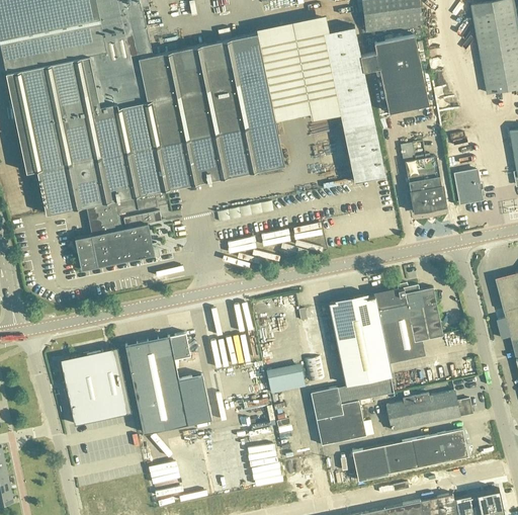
[(0,0),(0,47),(6,76),(26,175),(36,173),(46,217),(86,208),(92,238),(75,242),(81,272),(154,257),(148,227),(155,226),(155,224),(161,223),(159,213),(124,222),(126,231),(121,232),(118,218),(157,209),(156,205),(155,202),(155,198),(154,194),(164,192),(284,167),(275,123),(295,119),(310,116),(311,122),(341,116),(354,184),(385,178),(364,74),(361,58),(354,28),(329,33),(325,17),(278,26),(257,30),(257,35),(152,57),(142,8),(148,6),(146,0),(0,0)]
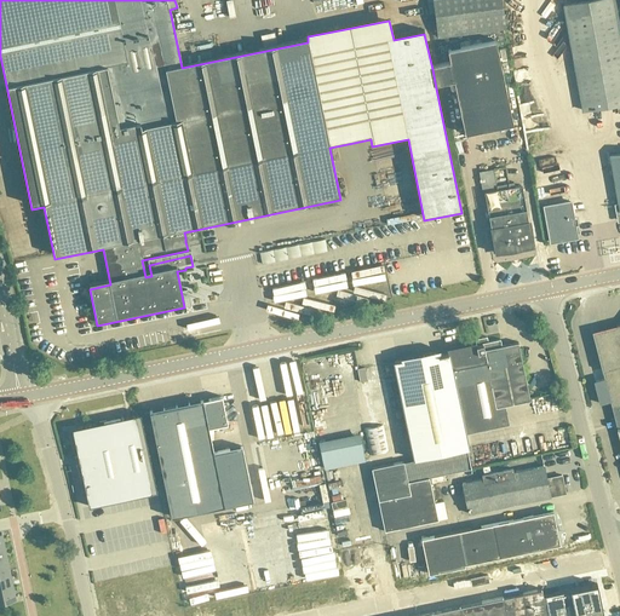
[(461,0),(436,0),(438,39),(461,38),(461,21),(449,21),(448,12),(455,11),(463,10),(461,0)]
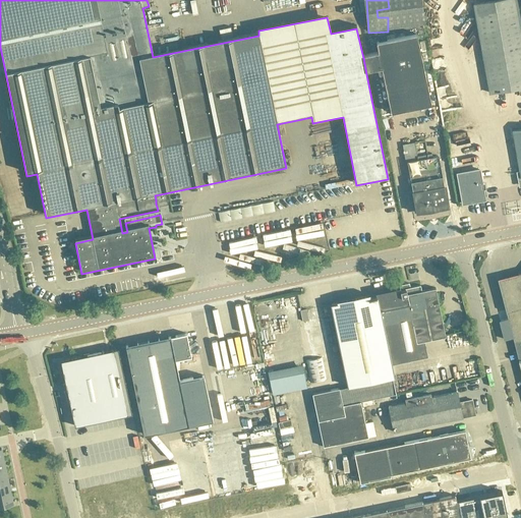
[(424,25),(421,0),(399,0),(401,19),(396,19),(397,27),(424,25)]
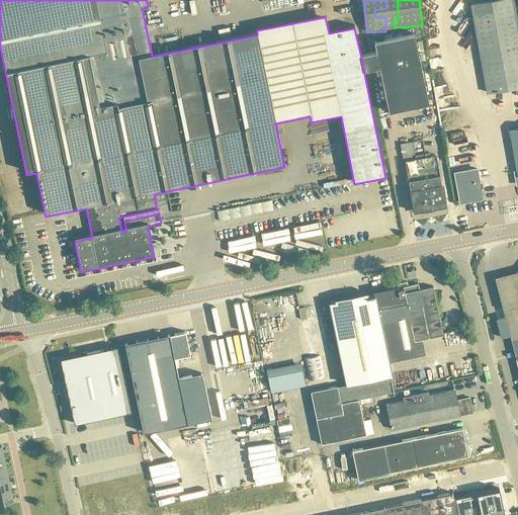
[(488,96),(517,90),(517,22),(514,0),(513,0),(471,7),(488,96)]
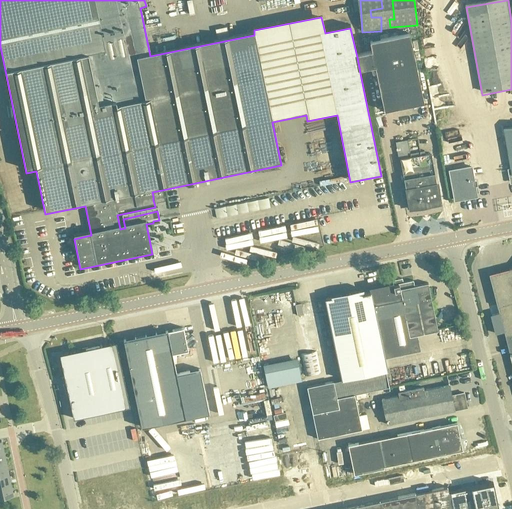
[(372,54),(357,57),(360,73),(375,70),(384,114),(424,105),(409,36),(370,44),(372,54)]
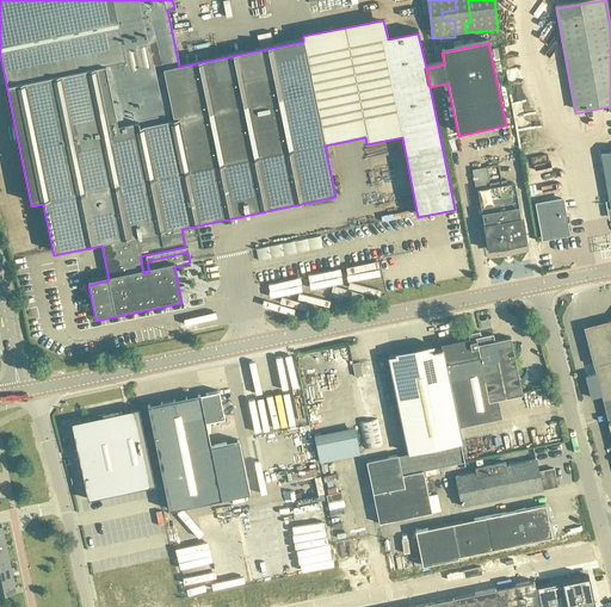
[(560,154),(544,154),(544,165),(560,165),(560,154)]
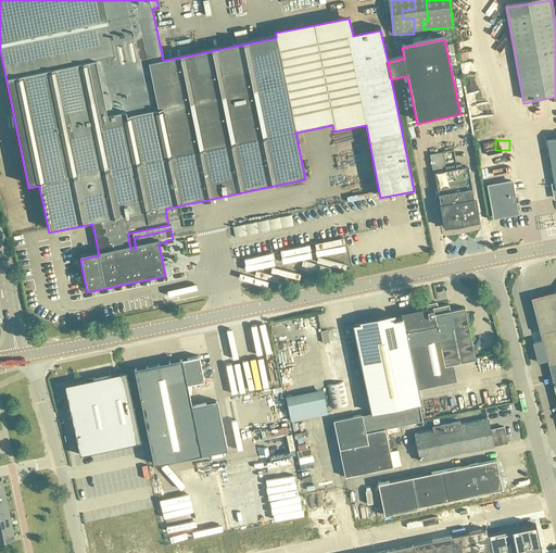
[(477,227),(480,227),(479,217),(476,217),(468,171),(457,173),(454,154),(442,156),(444,168),(440,168),(438,156),(432,158),(445,230),(477,225),(477,227)]
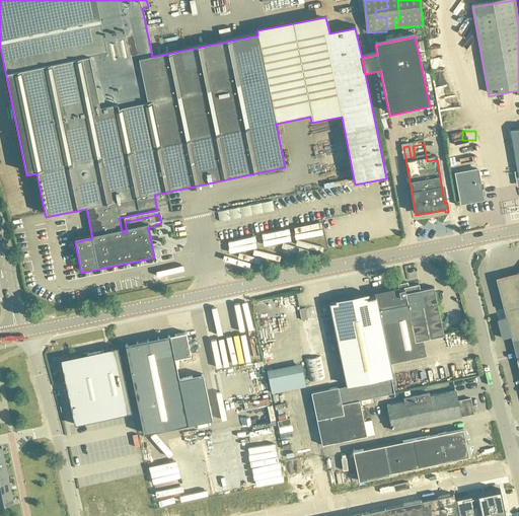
[(456,176),(461,206),(483,202),(477,172),(456,176)]
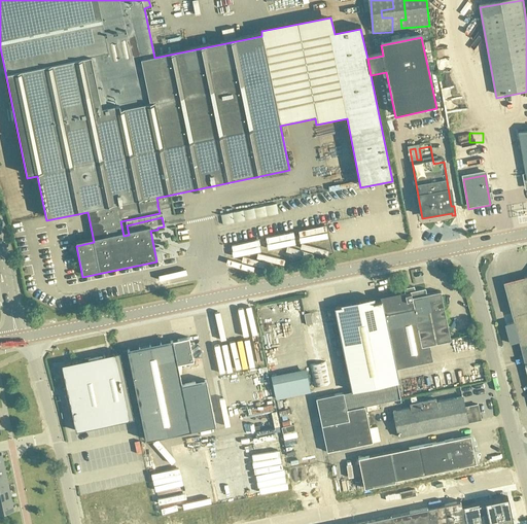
[(526,207),(518,209),(521,222),(526,220),(526,207)]
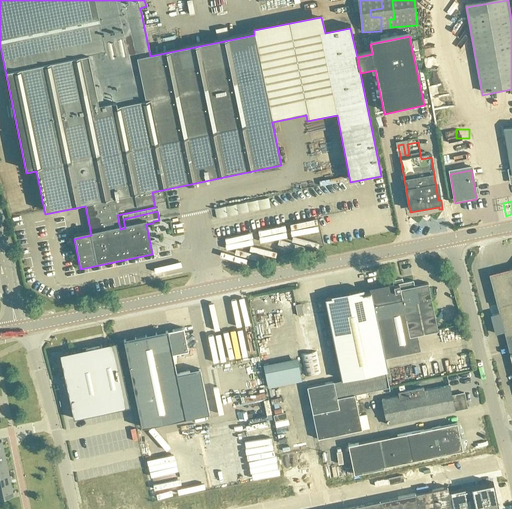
[(496,267),(500,266),(497,250),(492,251),(496,267)]
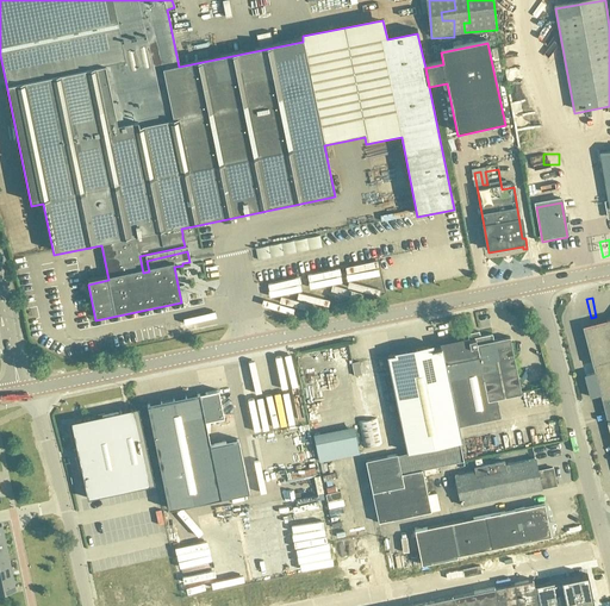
[(609,324),(584,331),(609,428),(609,431),(609,324)]
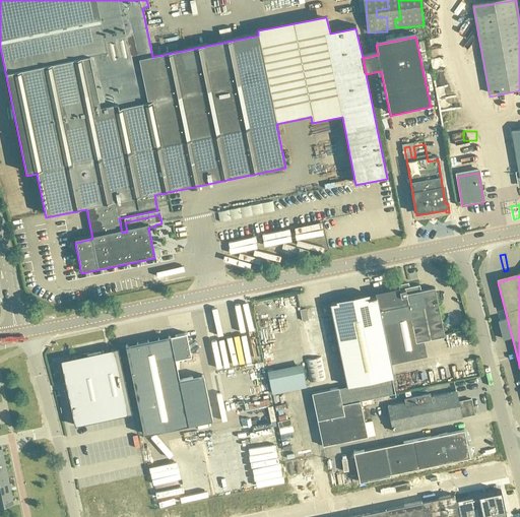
[(396,396),(392,380),(390,368),(390,367),(391,367),(427,360),(424,344),(425,343),(445,339),(435,292),(420,294),(419,288),(409,291),(409,286),(398,288),(398,289),(376,295),(377,298),(370,299),(369,296),(336,303),(337,306),(331,307),(348,389),(312,396),(316,413),(361,403),(396,396)]
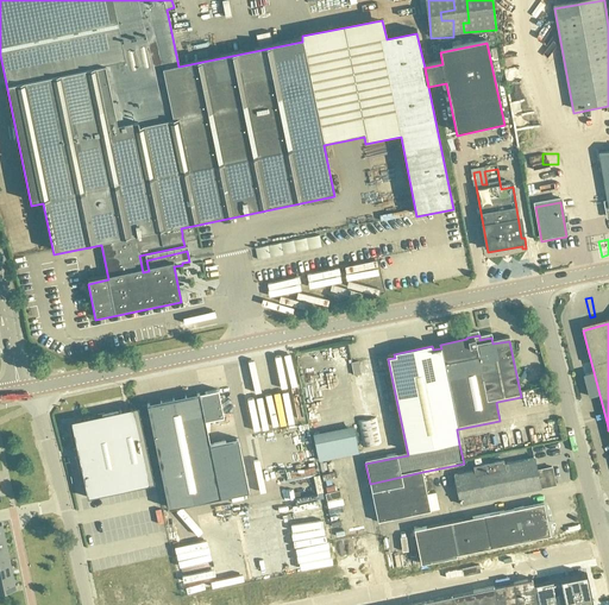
[(206,424),(224,420),(219,394),(148,408),(168,511),(249,495),(238,442),(211,448),(206,424)]
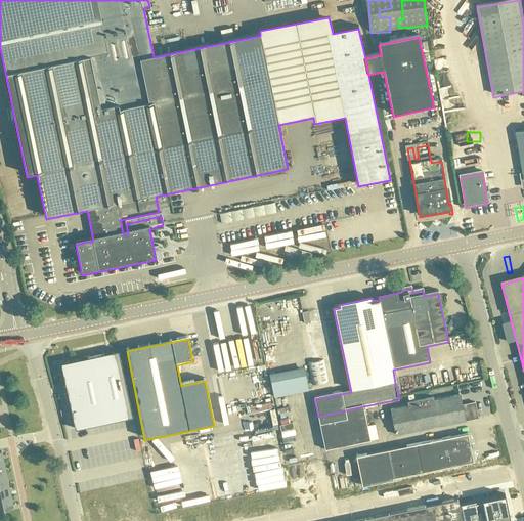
[(122,422),(132,420),(119,354),(81,361),(81,362),(62,366),(67,385),(64,386),(66,389),(63,389),(63,390),(67,389),(68,395),(67,396),(71,413),(75,432),(122,422)]
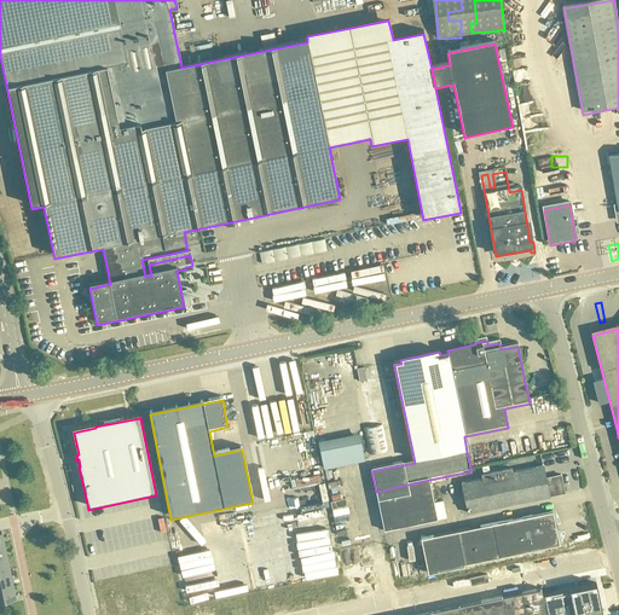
[(364,433),(370,459),(388,454),(382,429),(364,433)]
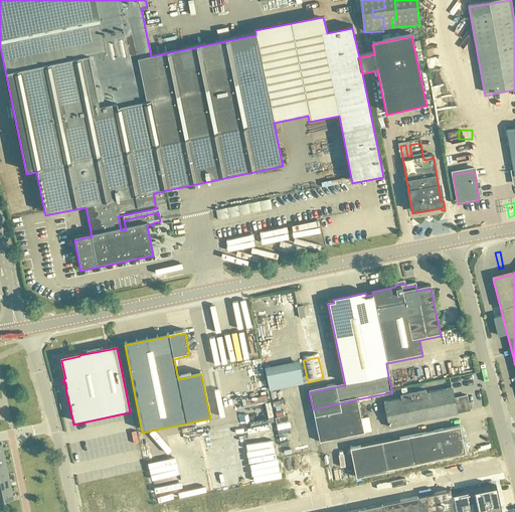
[(269,390),(303,383),(299,364),(265,371),(269,390)]
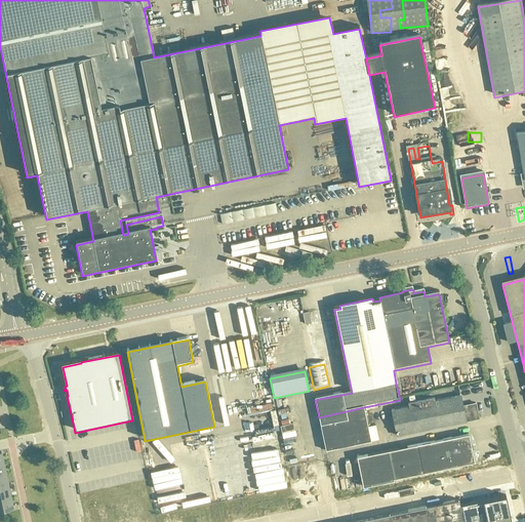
[(256,405),(255,399),(269,397),(268,385),(240,388),(242,400),(246,400),(247,406),(256,405)]
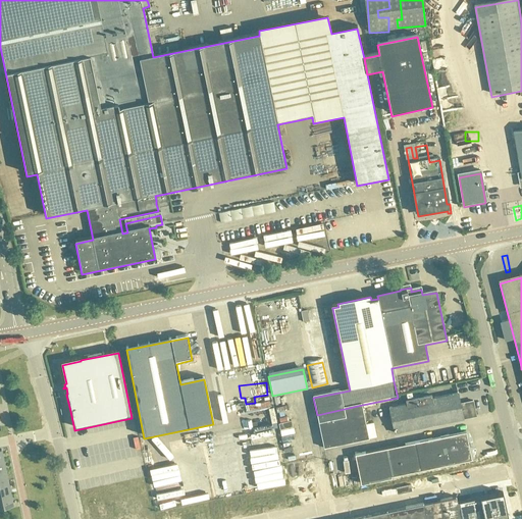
[(473,404),(461,406),(459,396),(433,401),(432,398),(407,404),(407,406),(389,410),(395,435),(464,422),(477,419),(473,404)]
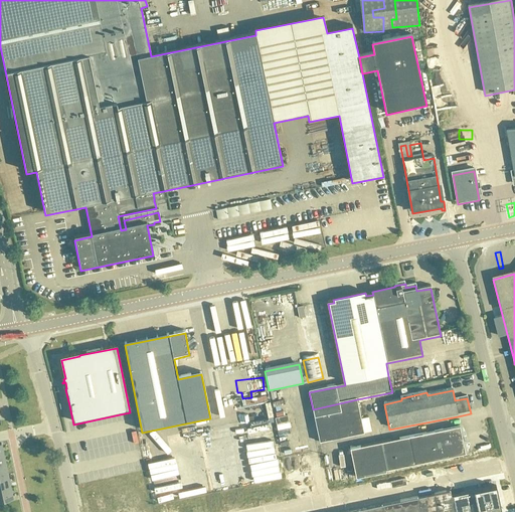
[(364,436),(357,399),(313,409),(320,445),(365,436),(364,436)]
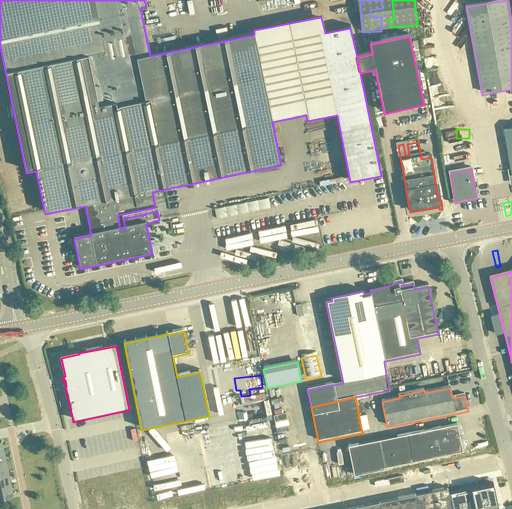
[(288,417),(274,421),(276,427),(290,423),(288,417)]
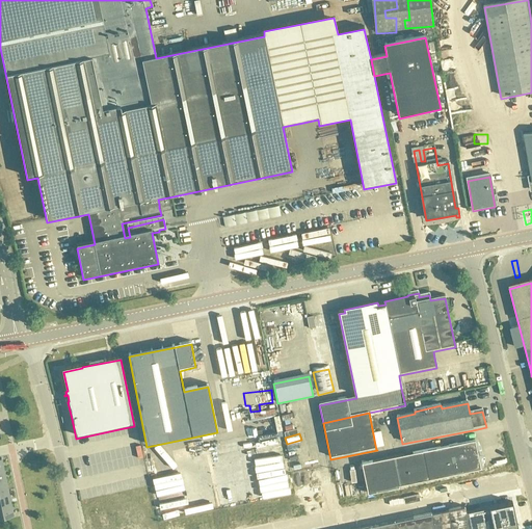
[(363,466),(368,496),(400,490),(399,487),(481,471),(475,443),(363,466)]
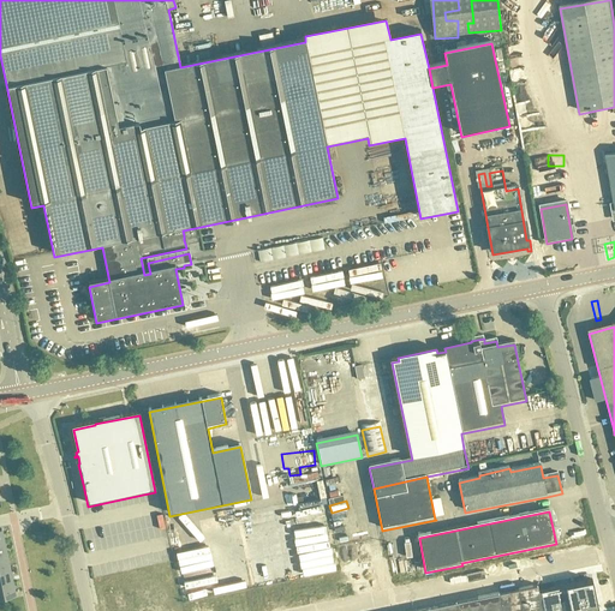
[(94,545),(95,557),(114,556),(113,532),(100,533),(101,544),(94,545)]
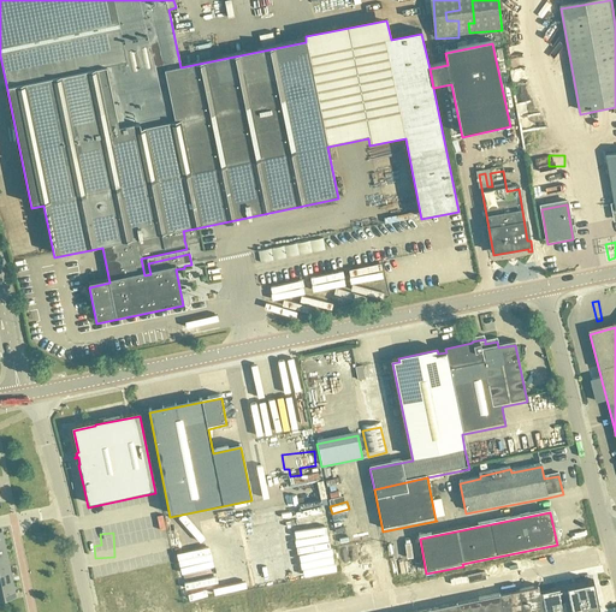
[(182,569),(214,563),(211,545),(178,551),(182,569)]
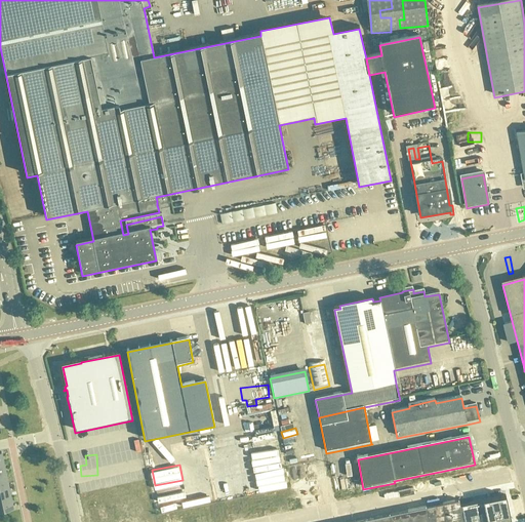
[(187,482),(159,485),(161,496),(188,493),(187,482)]
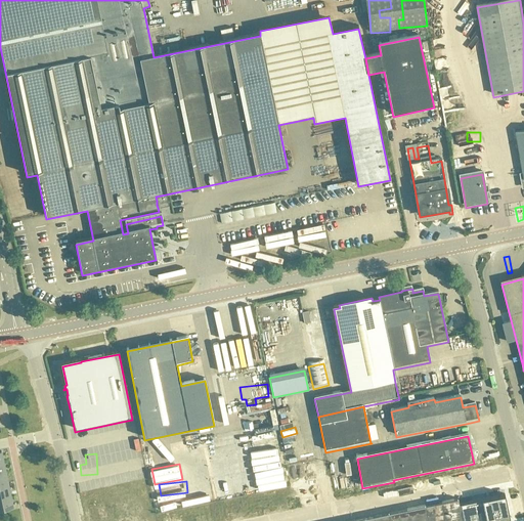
[(287,491),(288,482),(258,482),(258,490),(287,491)]
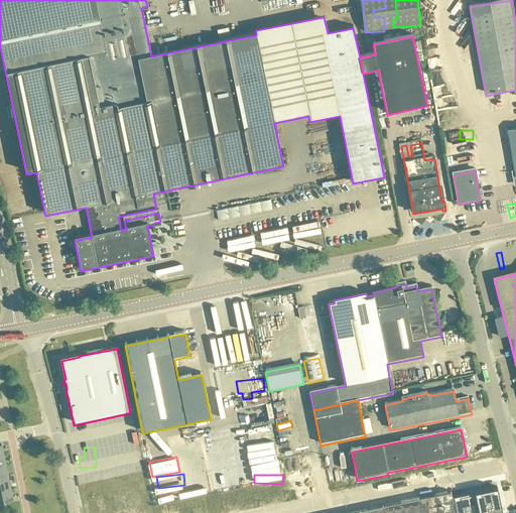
[(8,480),(0,481),(0,492),(10,490),(8,480)]
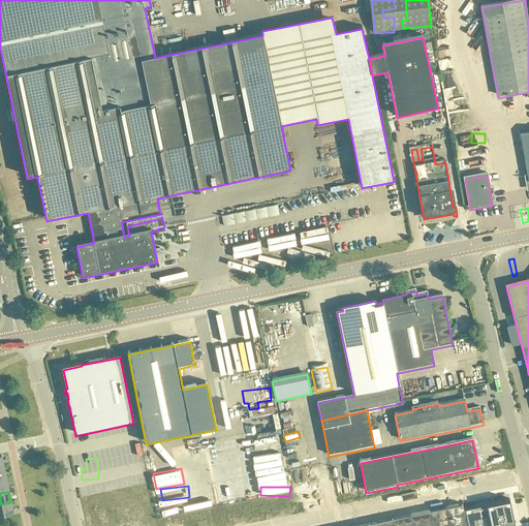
[(0,516),(12,514),(10,502),(0,504),(0,516)]
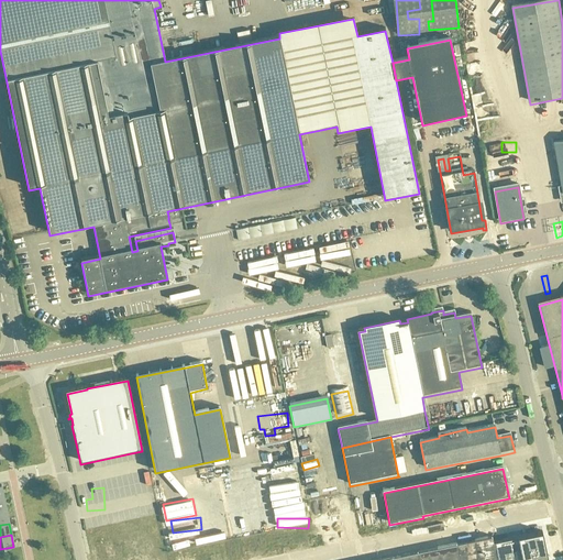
[(541,535),(494,545),(496,559),(547,559),(541,535)]
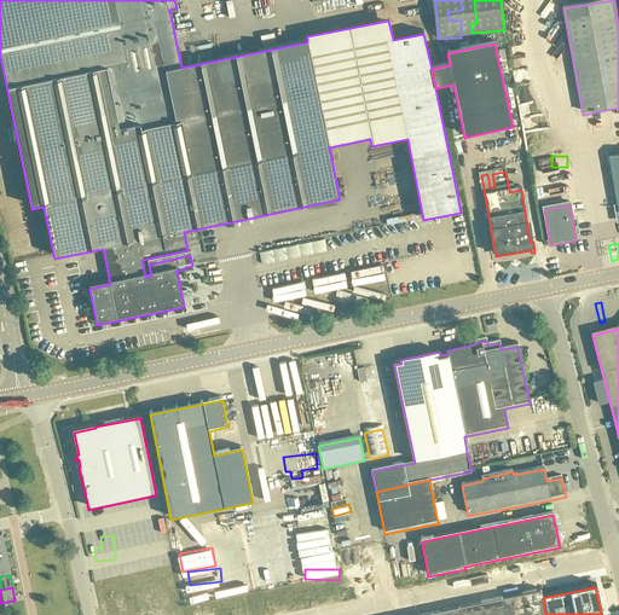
[(342,596),(343,605),(356,603),(353,592),(347,593),(347,595),(342,596)]
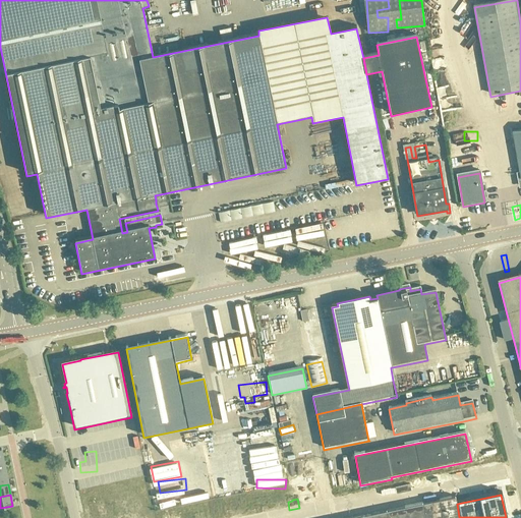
[(456,499),(362,517),(459,517),(456,500),(456,499)]
